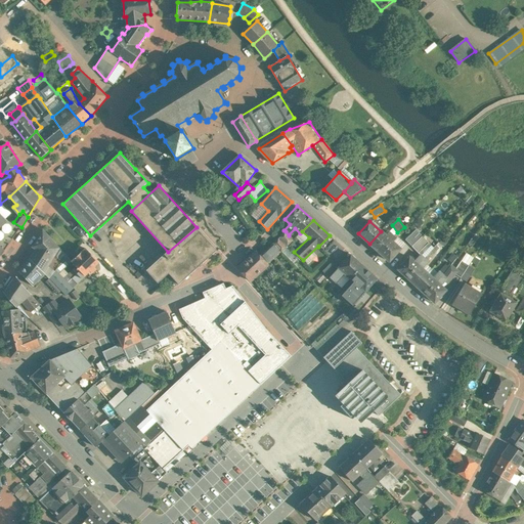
[(217,251),(197,227),(168,252),(146,271),(159,284),(169,273),(179,285),(217,251)]
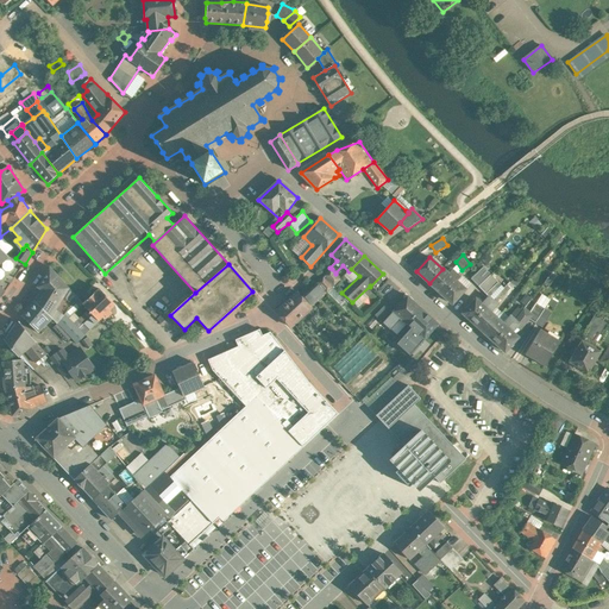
[(69,288),(50,267),(37,287),(42,290),(36,300),(52,319),(76,344),(86,336),(69,318),(83,305),(79,299),(73,303),(64,296),(69,288)]
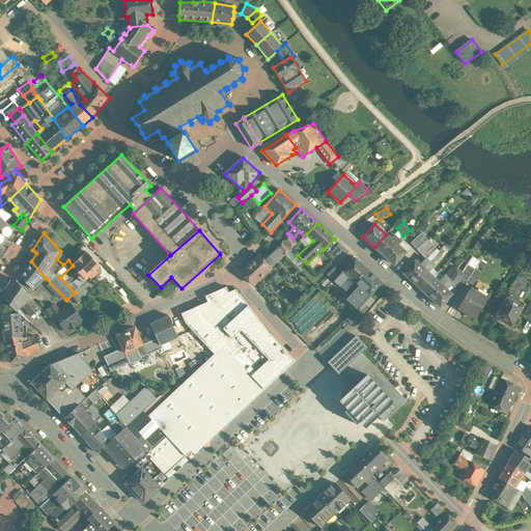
[(421,232),(411,243),(417,250),(427,240),(421,232)]
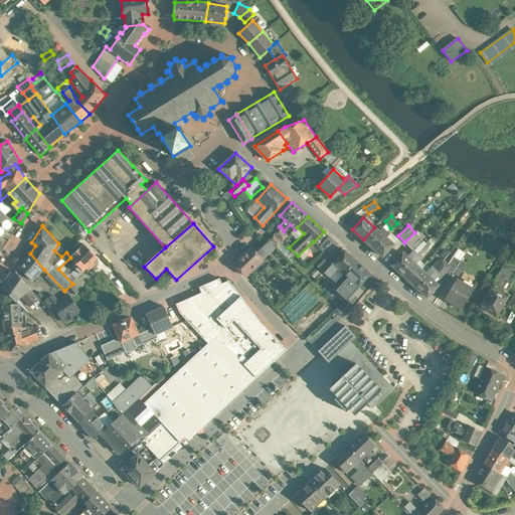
[(284,231),(281,227),(274,233),(282,241),(289,235),(284,230),(284,231)]
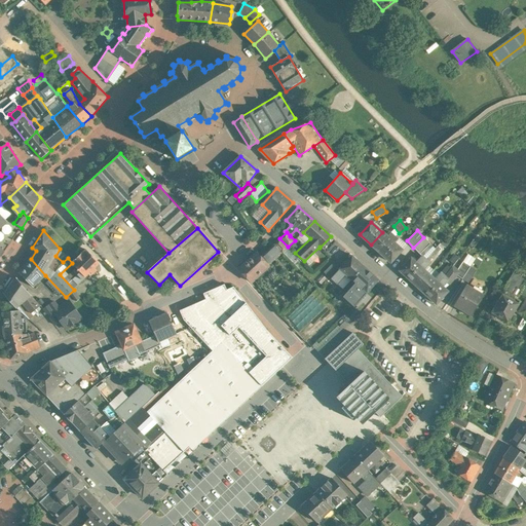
[(387,237),(382,232),(371,245),(380,253),(391,240),(395,236),(393,235),(390,239),(387,237)]
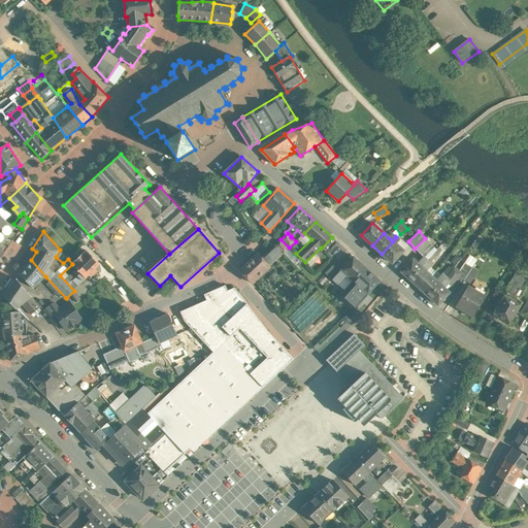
[(425,238),(415,249),(421,255),(432,245),(425,238)]
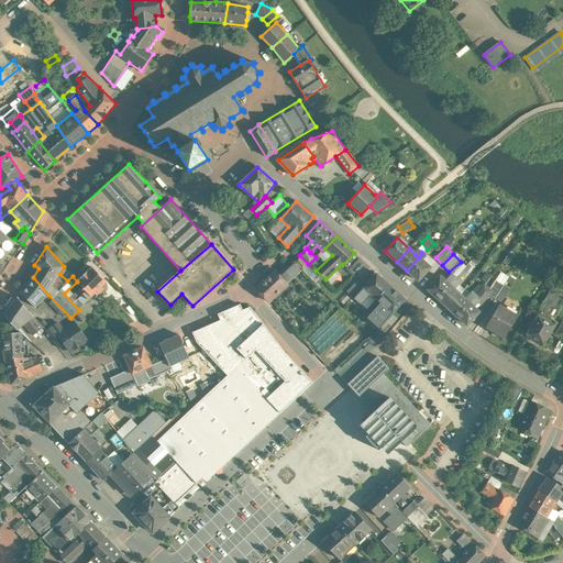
[(299,255),(286,268),(295,278),(309,265),(308,264),(299,255)]
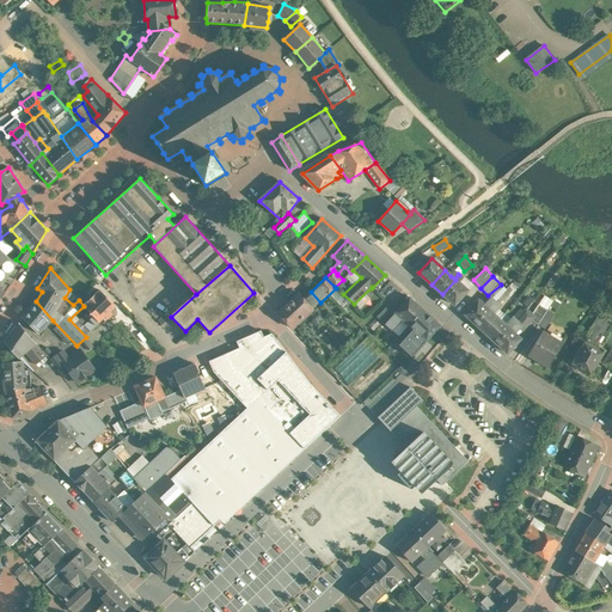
[(456,280),(442,294),(456,306),(469,292),(460,283),(456,280)]
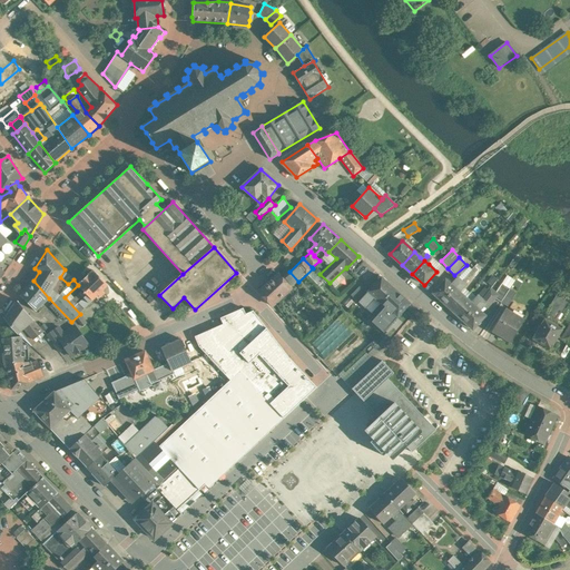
[(78,285),(85,292),(84,293),(85,294),(86,293),(87,295),(79,303),(84,308),(96,297),(98,300),(105,293),(102,291),(108,285),(94,271),(78,285)]
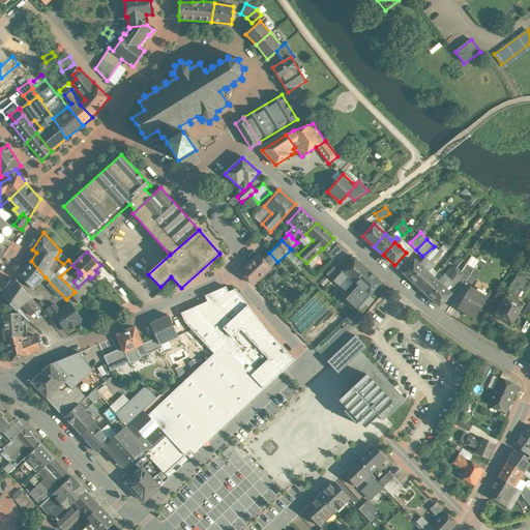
[(263,259),(259,255),(241,271),(254,285),(277,262),(269,253),(263,259)]
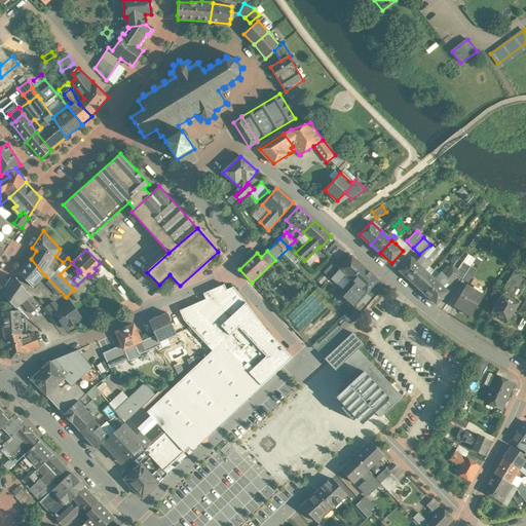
[(433,253),(426,259),(429,263),(436,256),(433,253)]
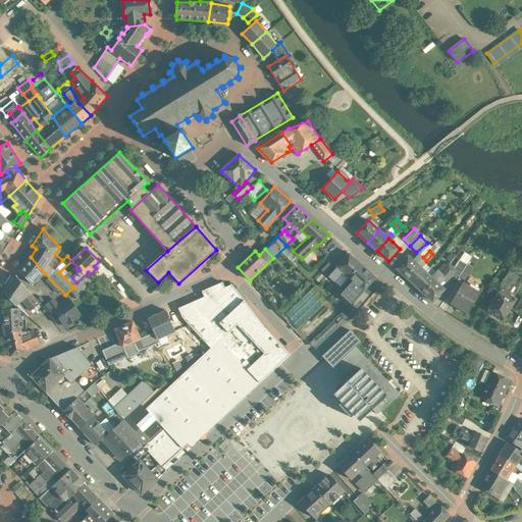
[(447,258),(452,261),(456,255),(451,251),(447,258)]
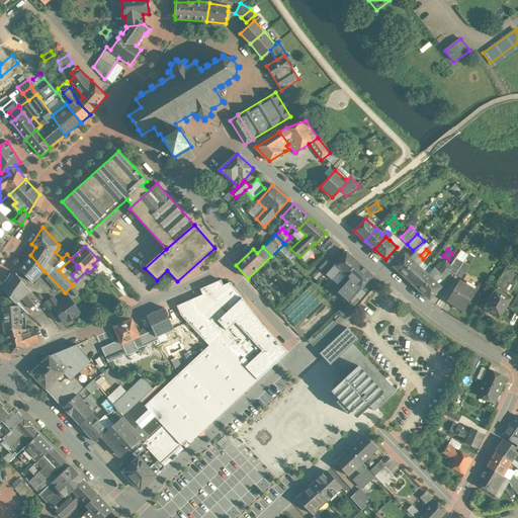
[(358,262),(347,252),(334,265),(326,274),(332,280),(340,271),(346,276),(358,262)]
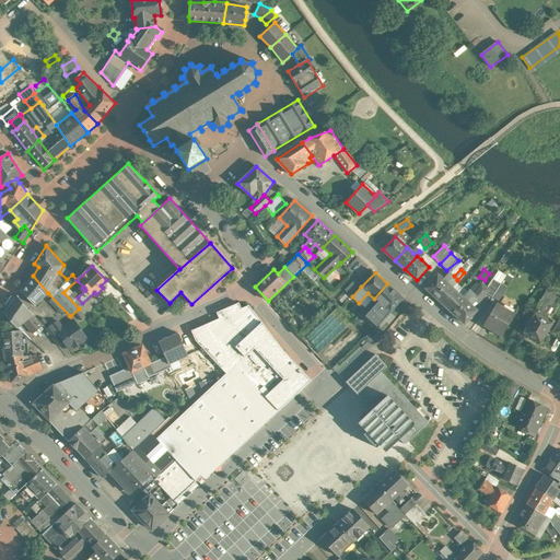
[(454,276),(450,272),(443,280),(446,283),(454,276)]
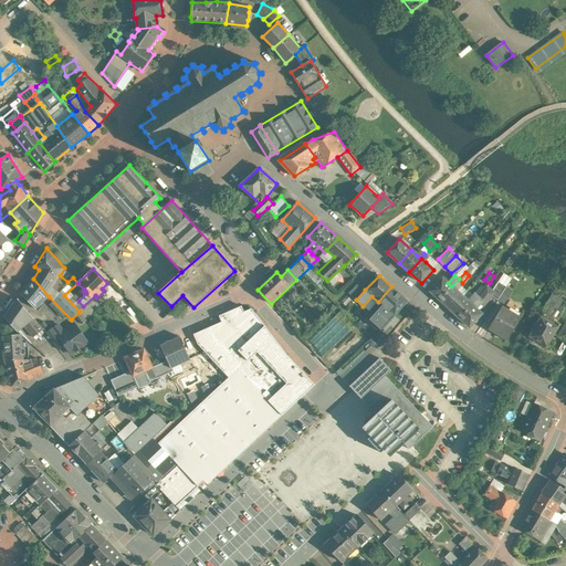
[(49,296),(33,279),(21,294),(35,310),(49,296)]
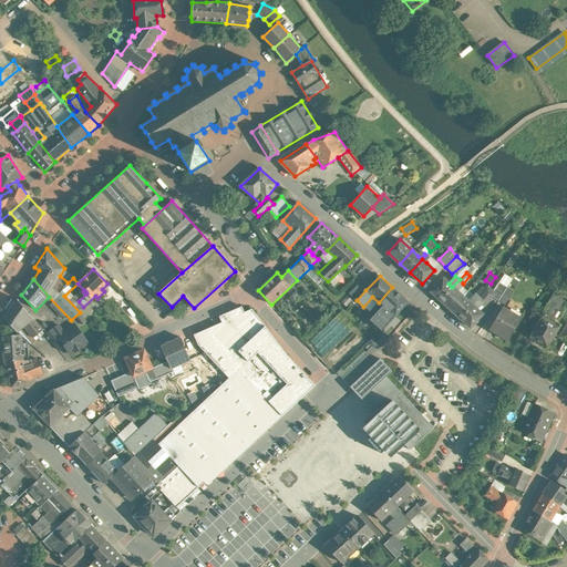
[(443,279),(431,292),(441,300),(452,287),(449,284),(443,279)]
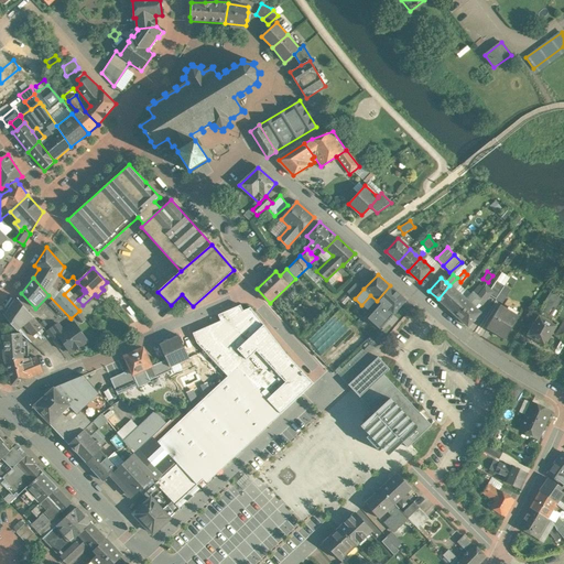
[(449,285),(438,299),(447,307),(459,294),(454,290),(462,282),(461,282),(457,278),(449,285)]
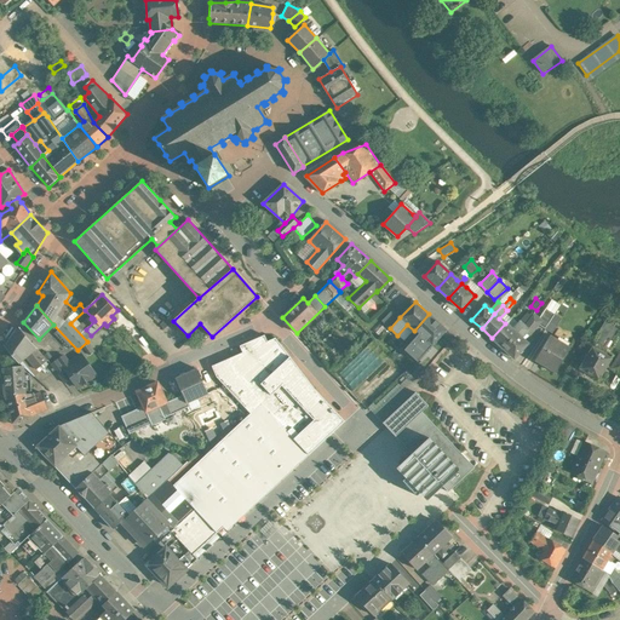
[(546,309),(538,323),(545,328),(555,315),(546,309)]
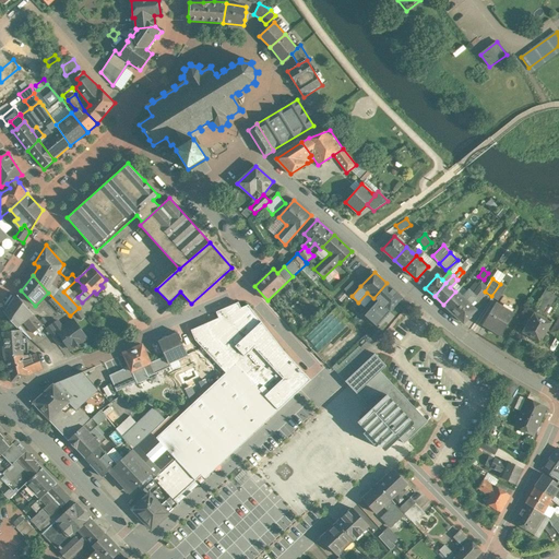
[(358,286),(353,281),(344,289),(349,295),(358,286)]
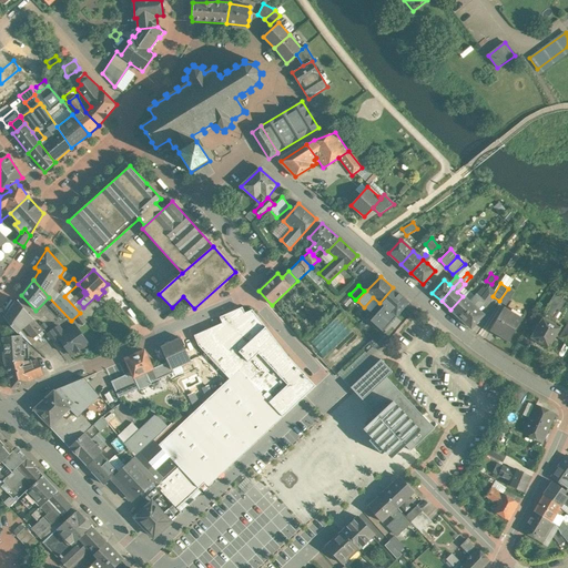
[(383,306),(394,316),(395,317),(409,302),(393,287),(379,303),(383,306)]
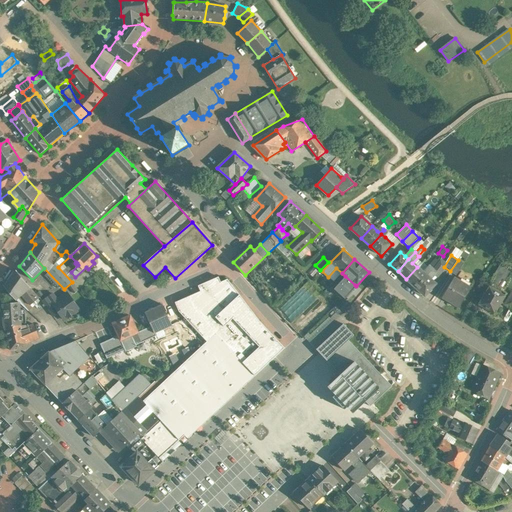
[(458,260),(450,271),(457,276),(464,264),(458,260)]
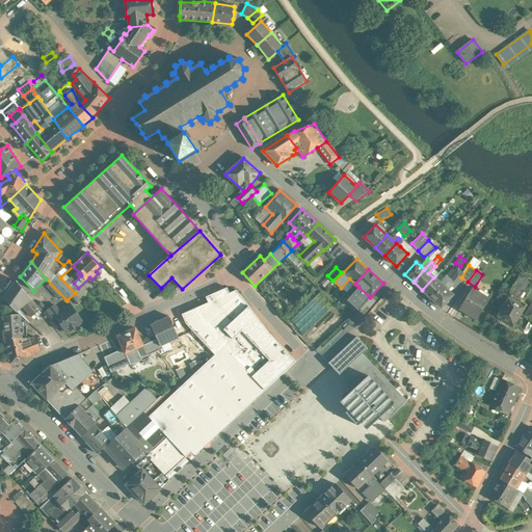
[(143,273),(137,278),(141,283),(147,277),(143,273)]
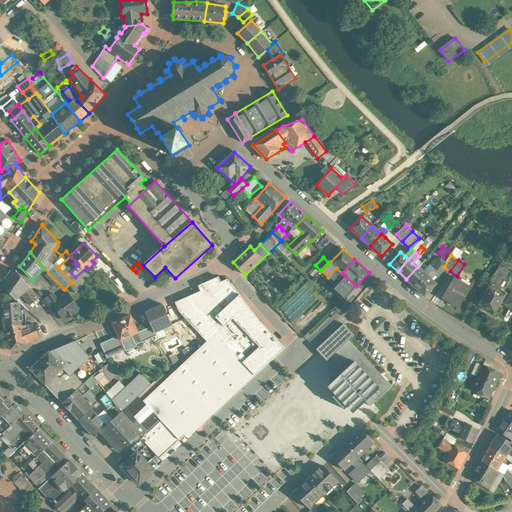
[(429,266),(423,272),(427,276),(433,269),(429,266)]
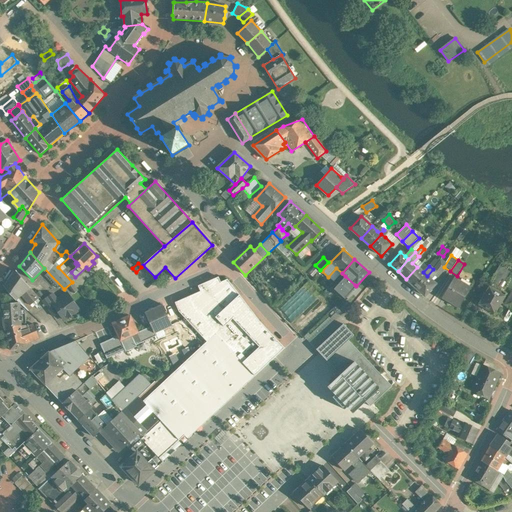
[(423,272),(417,267),(406,279),(416,288),(427,276),(423,272)]
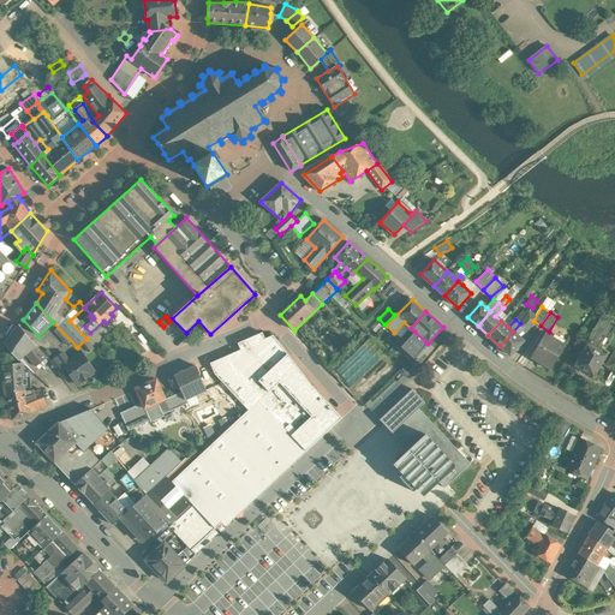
[(520,323),(513,332),(518,335),(525,327),(520,323)]
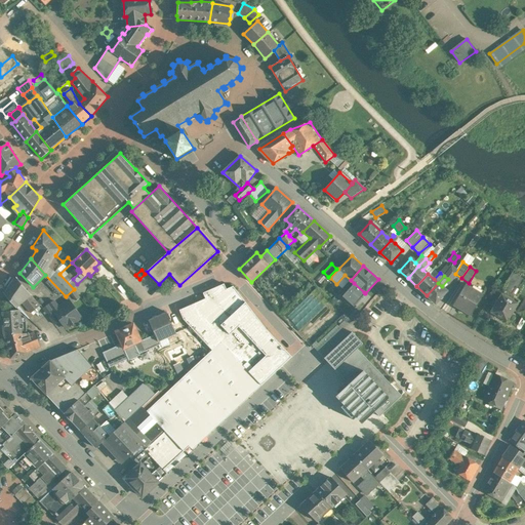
[(522,281),(513,276),(505,289),(506,290),(502,296),(509,299),(511,296),(512,297),(522,281)]
